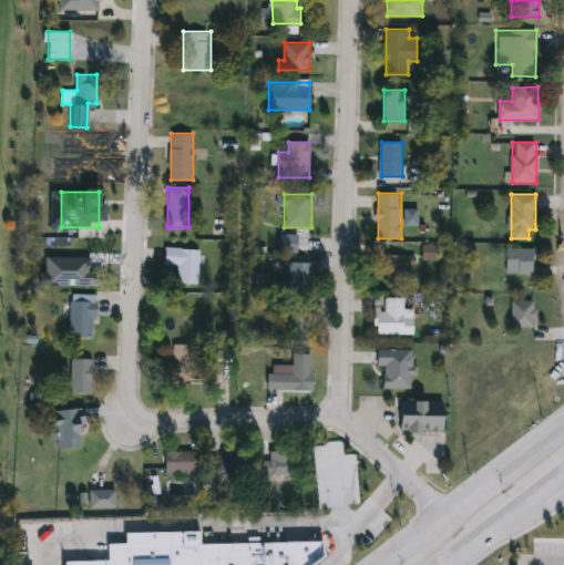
[(298,253),(279,253),(279,234),(298,234),(298,253)]
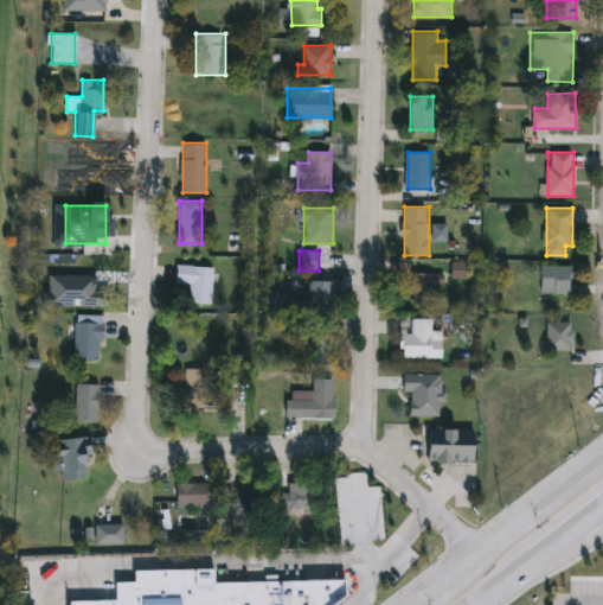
[(77,293),(51,294),(51,263),(77,263),(77,293)]
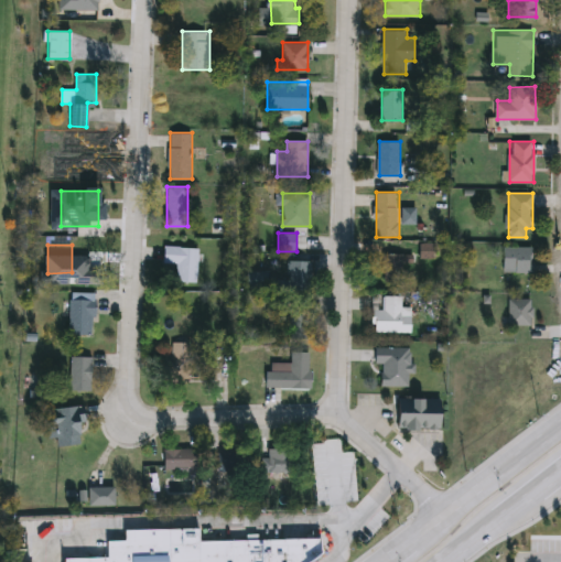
[(177,281),(177,263),(164,263),(164,246),(200,247),(198,282),(177,281)]
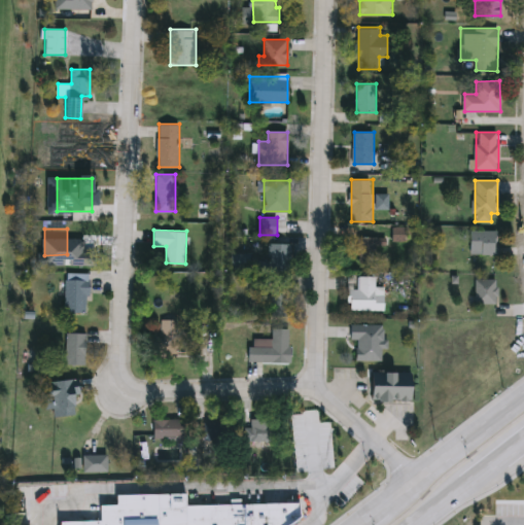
[(498,231),(498,253),(469,253),(469,231),(498,231)]
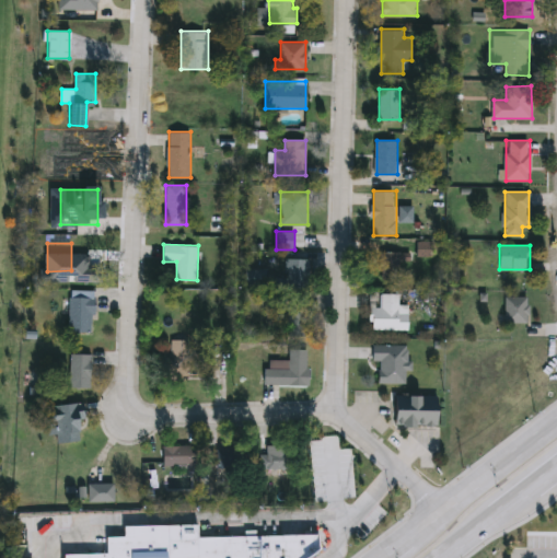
[(381,251),(412,251),(412,260),(401,260),(401,278),(381,278),(381,251)]
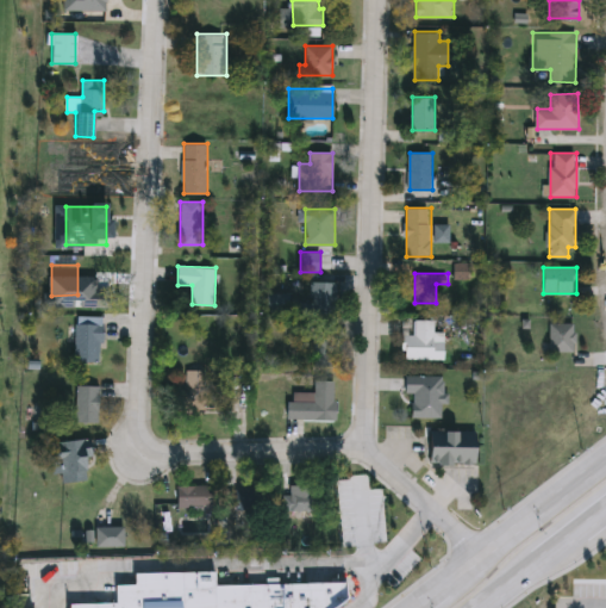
[(337,315),(311,315),(311,281),(337,281),(337,315)]
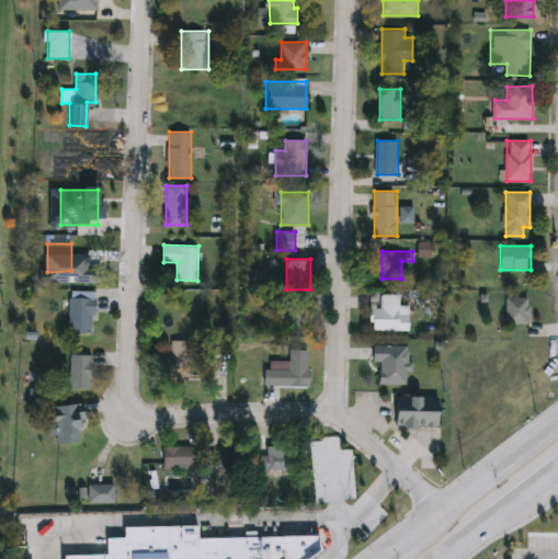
[(94,291),(94,332),(70,332),(70,291),(94,291)]
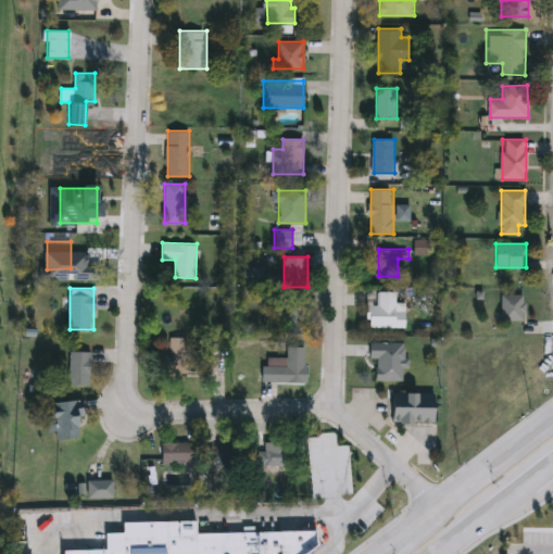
[(406,327),(367,326),(367,305),(380,305),(380,291),(396,291),(396,310),(406,310),(406,327)]
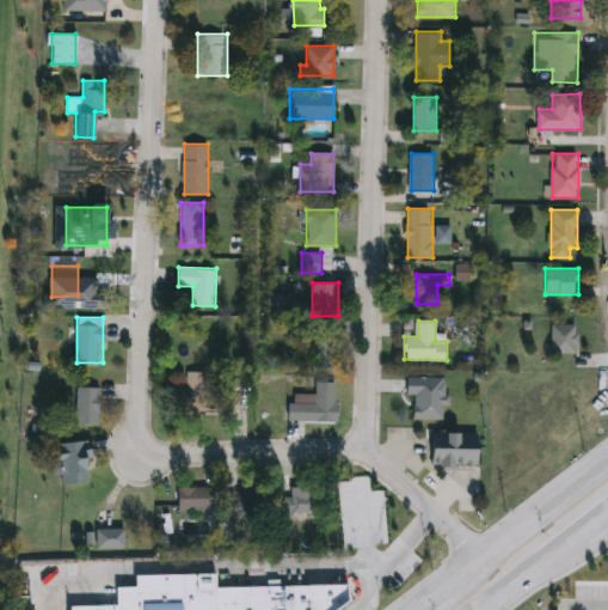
[(577,353),(552,353),(552,323),(577,323),(577,353)]
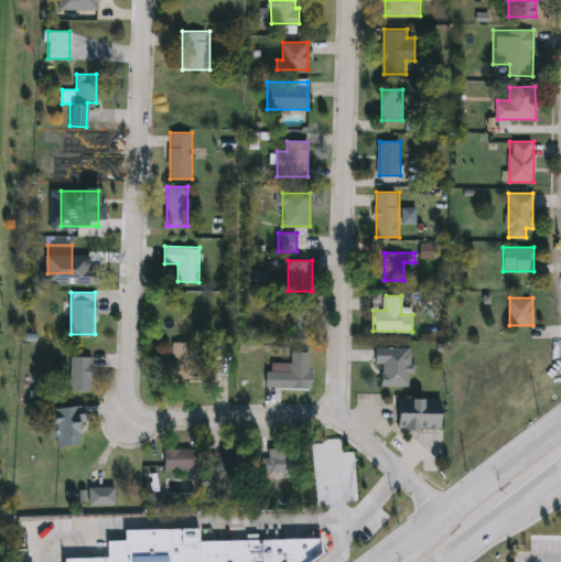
[(173,354),(173,342),(193,341),(194,380),(164,381),(164,355),(173,354)]
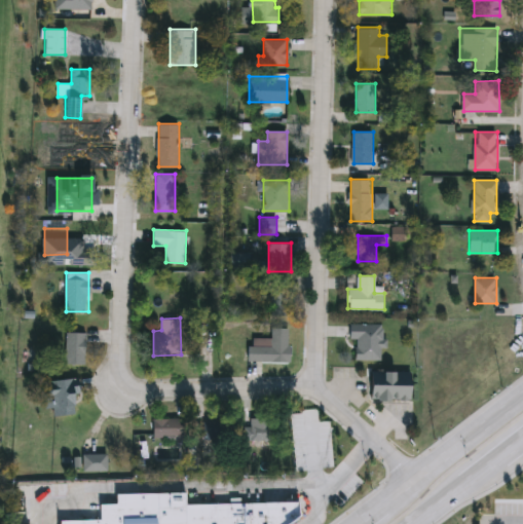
[(355,360),(355,340),(349,340),(349,324),(384,323),(385,348),(382,348),(382,360),(355,360)]
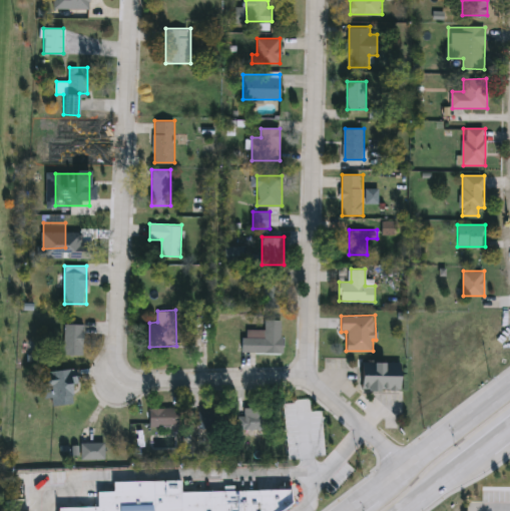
[(282,353),(236,353),(236,337),(265,337),(265,320),(282,320),(282,353)]
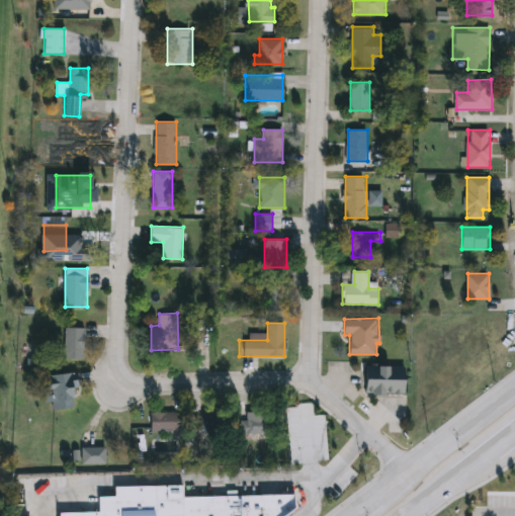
[(84,358),(63,358),(63,327),(84,327),(84,358)]
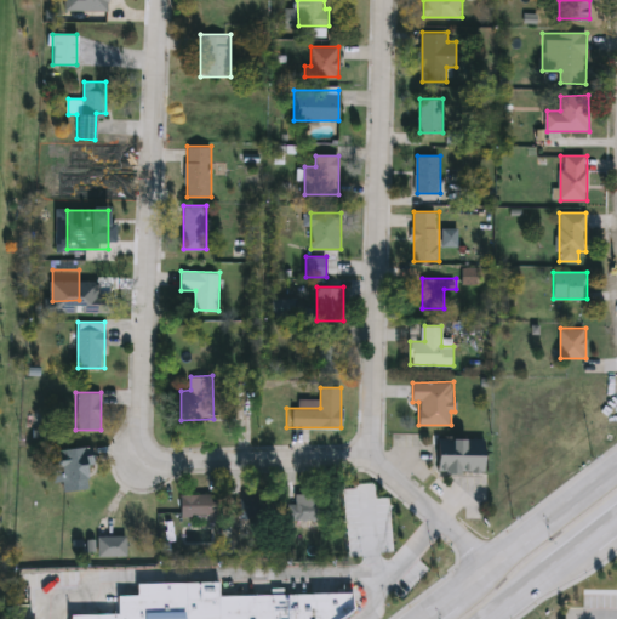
[(436,472),(436,438),(485,438),(485,472),(436,472)]
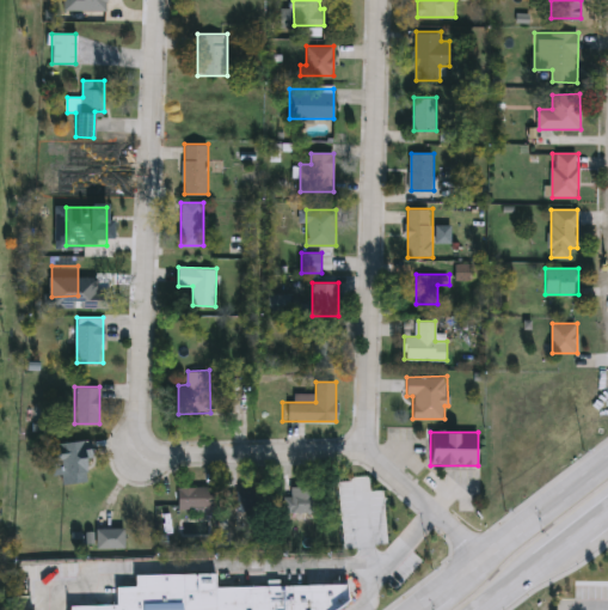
[(55,443),(91,437),(93,452),(84,453),(87,480),(61,483),(55,443)]
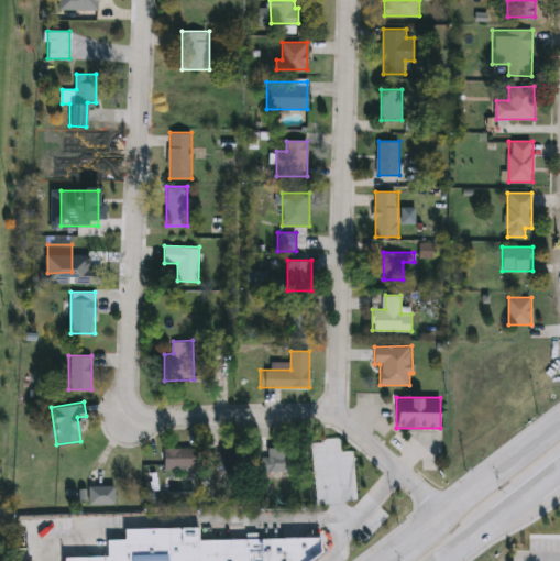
[(218,472),(218,446),(248,446),(248,472),(218,472)]
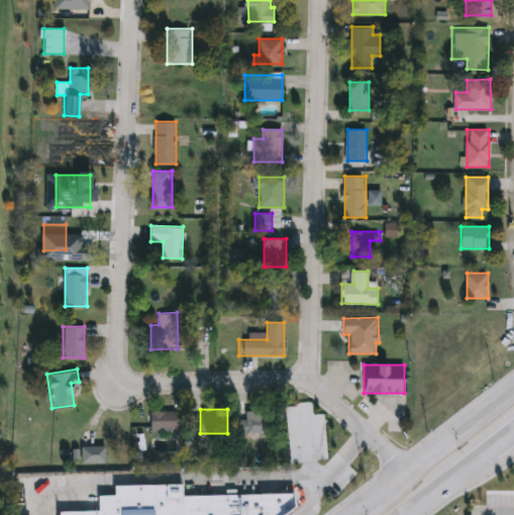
[(262,433),(244,433),(244,410),(262,410),(262,433)]
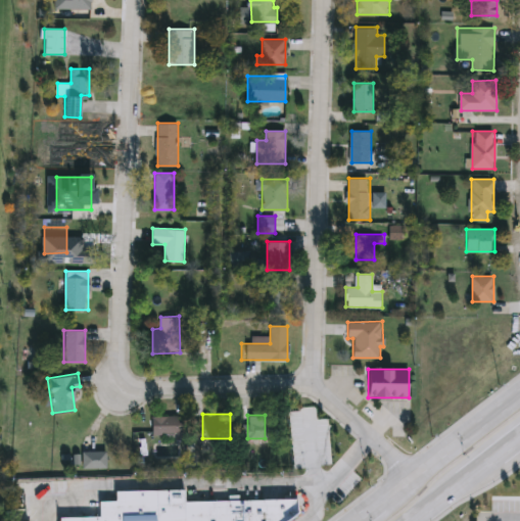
[(152,416),(186,416),(186,434),(152,434),(152,416)]
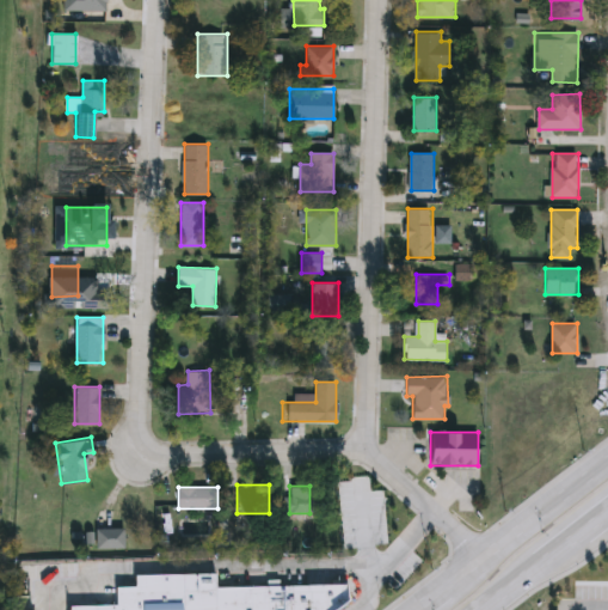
[(126,528),(126,548),(96,548),(96,528),(126,528)]
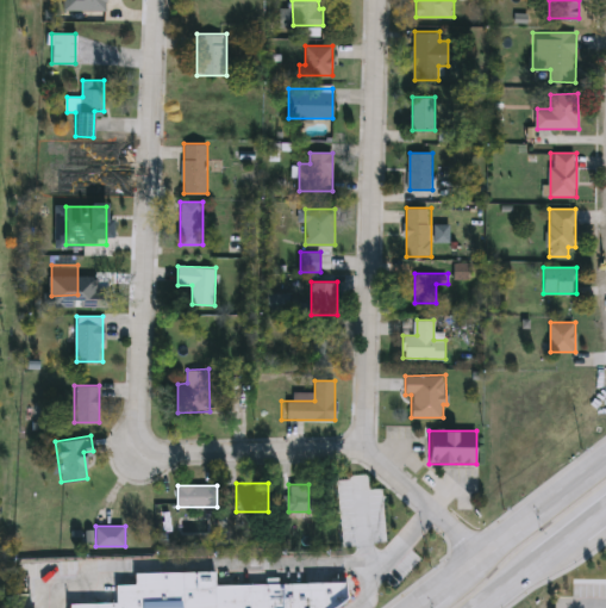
[(18,607),(17,571),(35,571),(35,607),(18,607)]
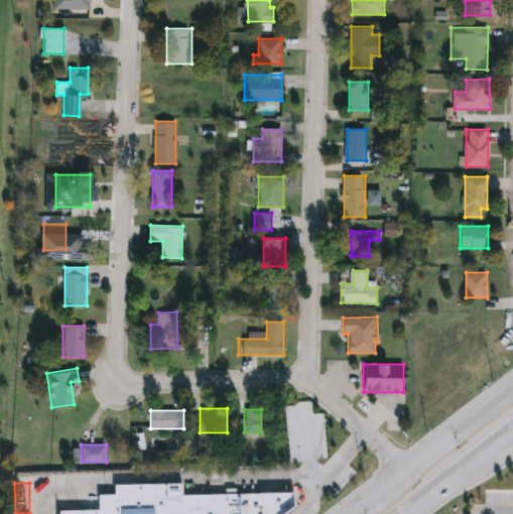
[(58,513),(58,510),(99,509),(99,495),(114,494),(113,484),(182,483),(182,495),(296,492),(296,512),(292,513),(58,513)]
